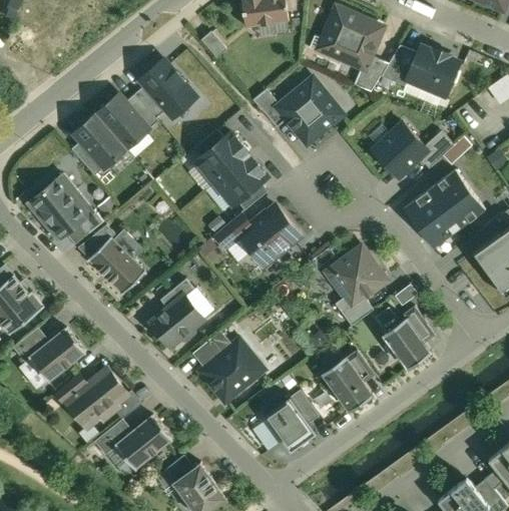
[(5,0),(1,15),(12,18),(18,0),(5,0)]
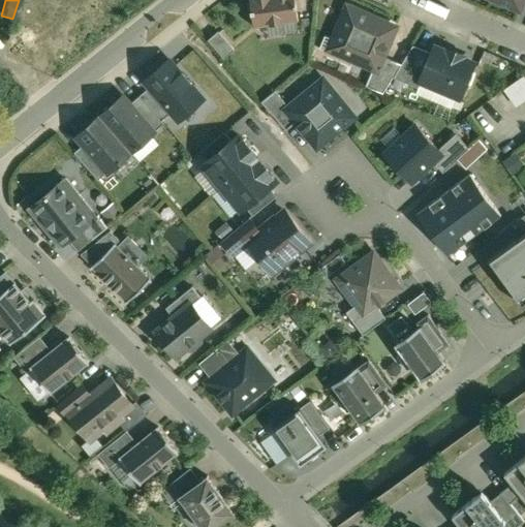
[(247,0),(252,29),(252,28),(295,22),(296,23),(292,0),(247,0)]
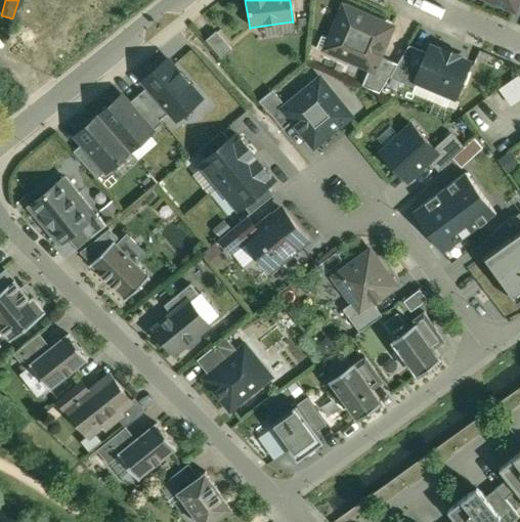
[(482,0),(511,12),(516,0),(482,0)]
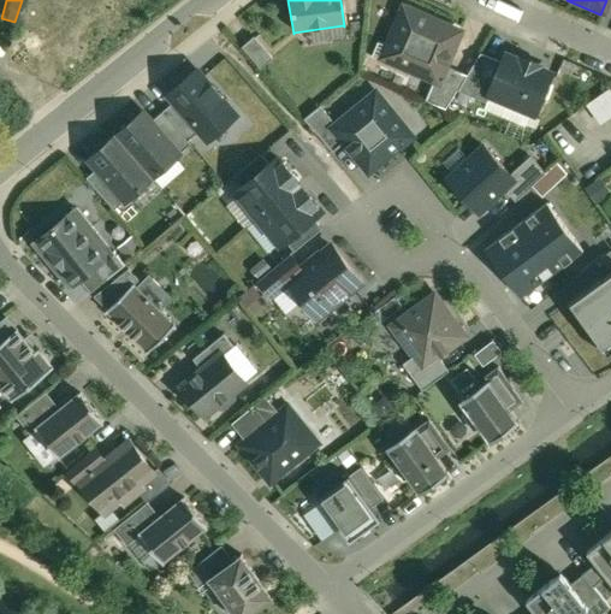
[(457,33),(402,10),(385,48),(398,54),(393,65),(396,66),(397,69),(410,74),(413,72),(432,81),(435,83),(443,68),(457,33)]
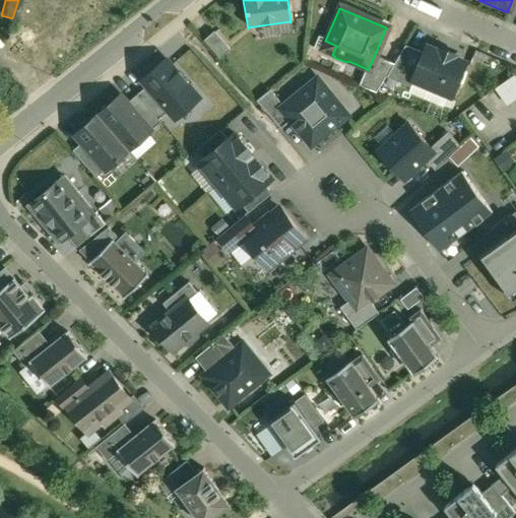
[(229,51),(212,33),(202,41),(218,59),(229,51)]
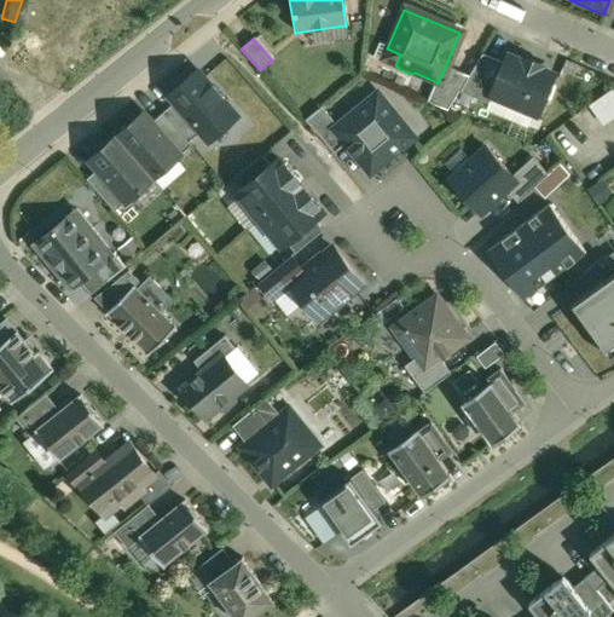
[(468,76),(458,92),(487,105),(490,97),(488,96),(502,64),(480,55),(468,76)]
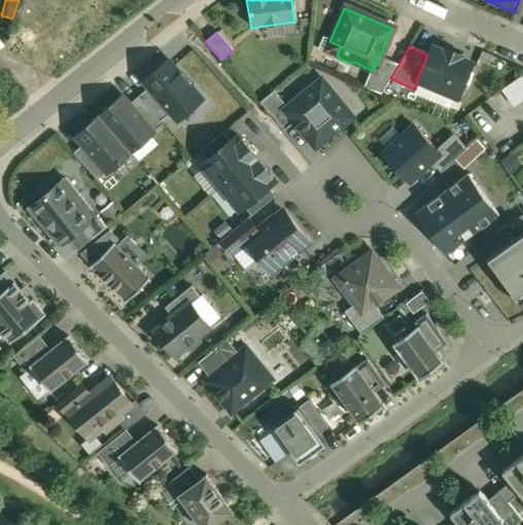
[(450,57),(430,48),(427,55),(416,81),(417,82),(456,99),(471,65),(458,60),(459,57),(452,54),(450,57)]
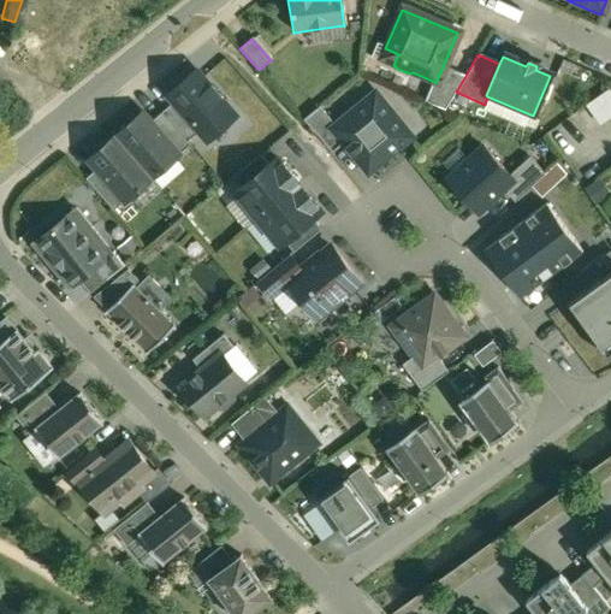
[(205,140),(231,118),(190,68),(164,89),(172,101),(200,134),(205,140)]
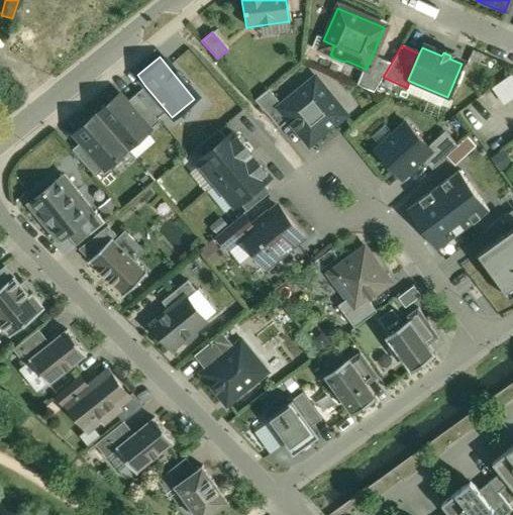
[(372,57),(366,70),(363,68),(355,85),(373,92),(382,77),(383,77),(391,64),(372,57)]
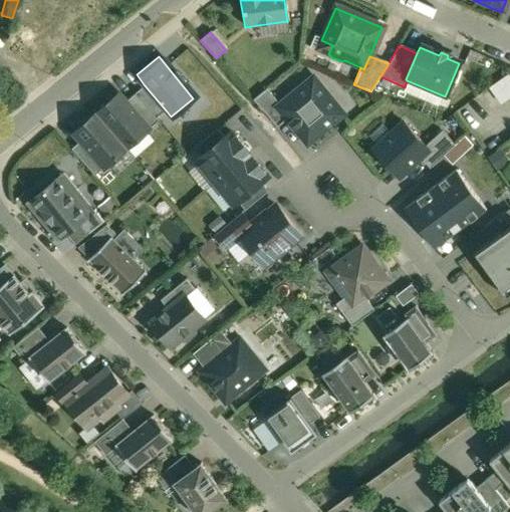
[(509,82),(505,76),(488,87),(499,104),(509,97),(509,82)]
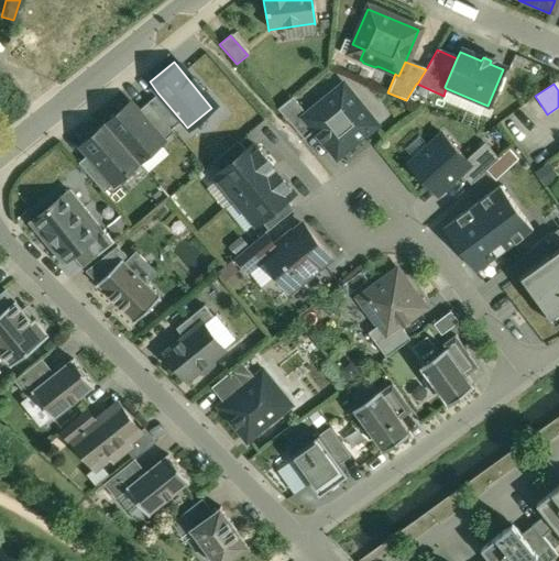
[(157,92),(144,103),(171,133),(183,122),(157,92)]
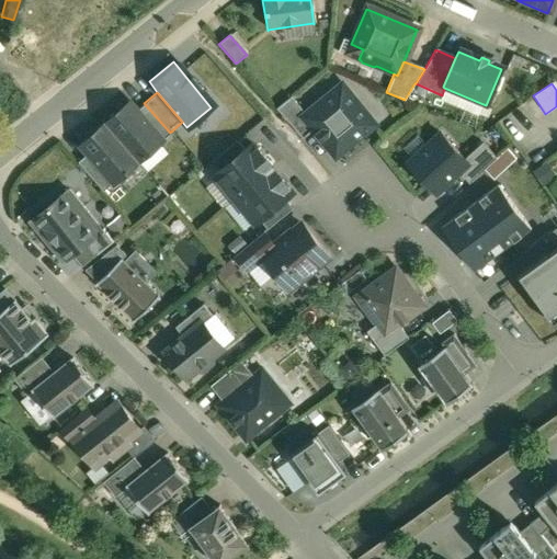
[(329,93),(318,102),(318,104),(304,115),(302,117),(311,130),(334,158),(373,125),(347,93),(339,100),(332,92),(331,93),(329,93)]
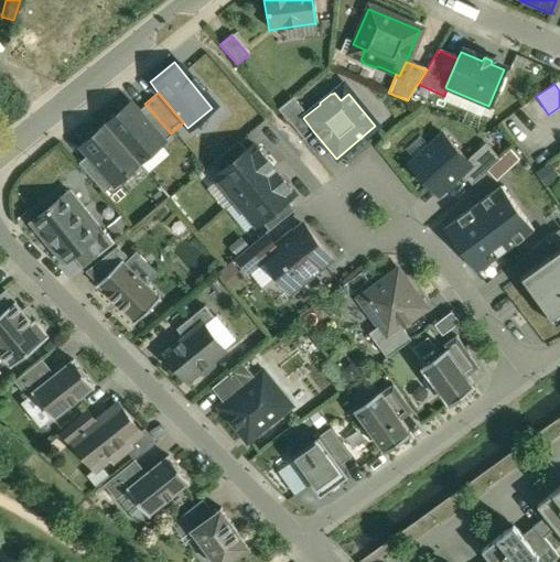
[(305,116),(291,98),(277,110),(302,140),(313,131),(303,118),(305,116)]
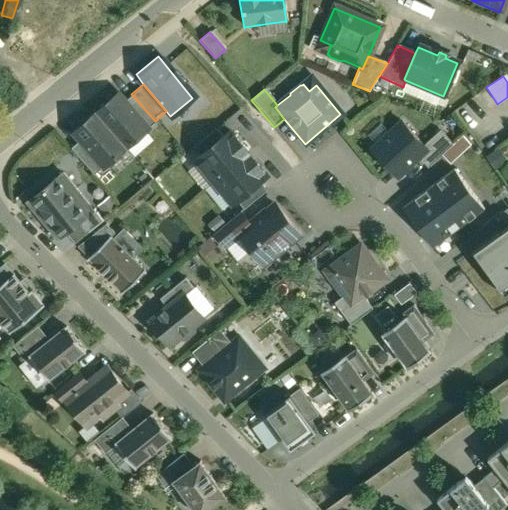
[(116,94),(94,113),(124,148),(146,129),(123,102),(116,94)]
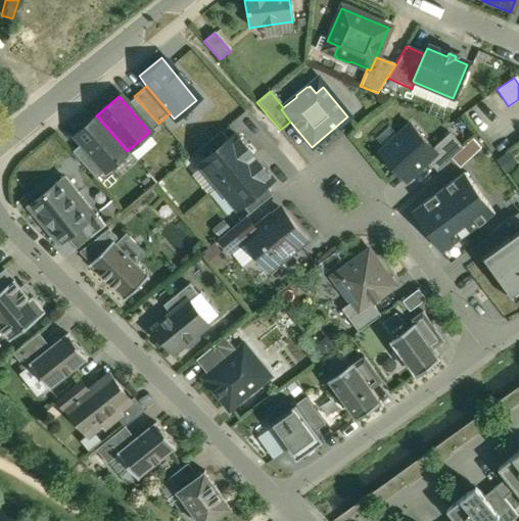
[(134,96),(126,104),(149,132),(158,124),(134,96)]
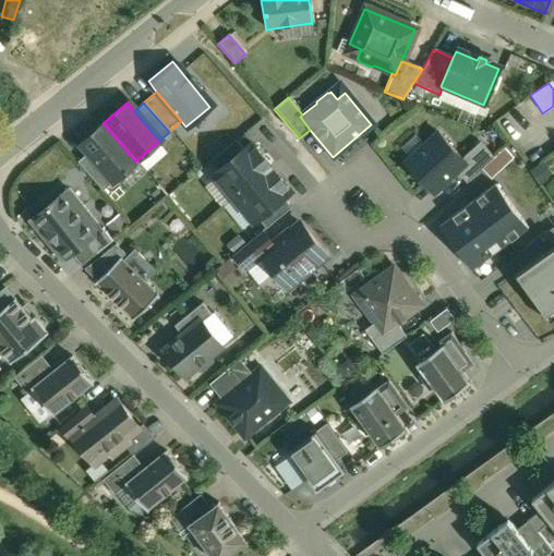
[(103,123),(77,145),(85,154),(110,183),(135,161),(103,123)]
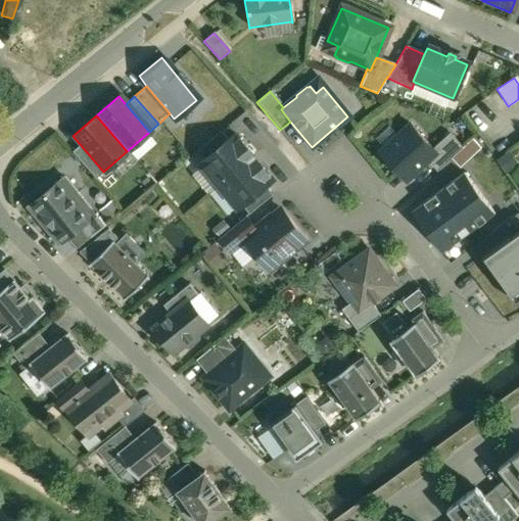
[(409,123),(377,152),(405,181),(426,161),(436,152),(432,147),(409,123)]
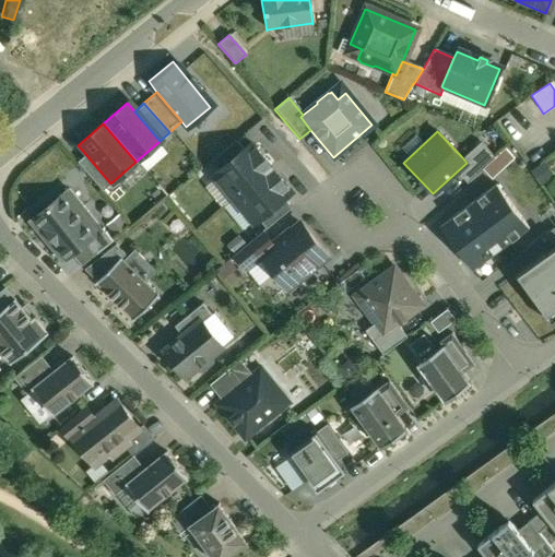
[(208,162),(216,172),(243,151),(234,141),(208,162)]
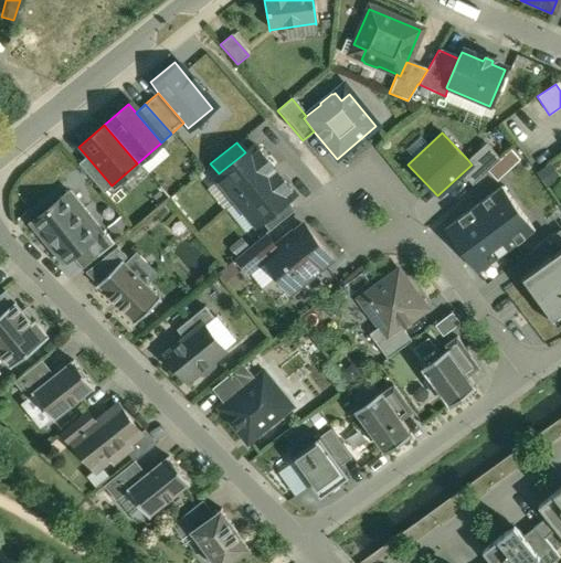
[(483,145),(467,159),(472,165),(461,174),(469,186),(485,171),(497,160),(496,159),(483,145)]
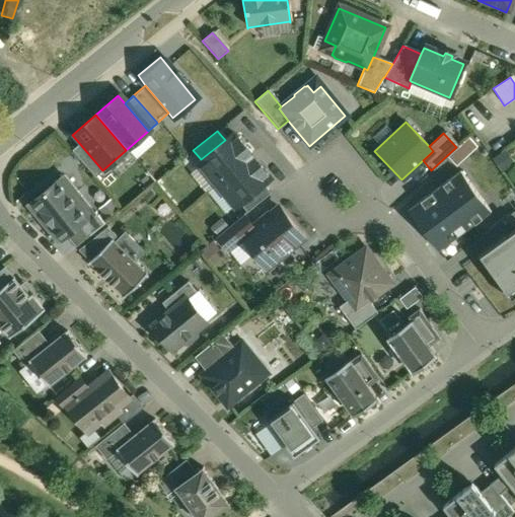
[(197,163),(214,186),(249,156),(231,135),(225,140),(201,159),(197,163)]
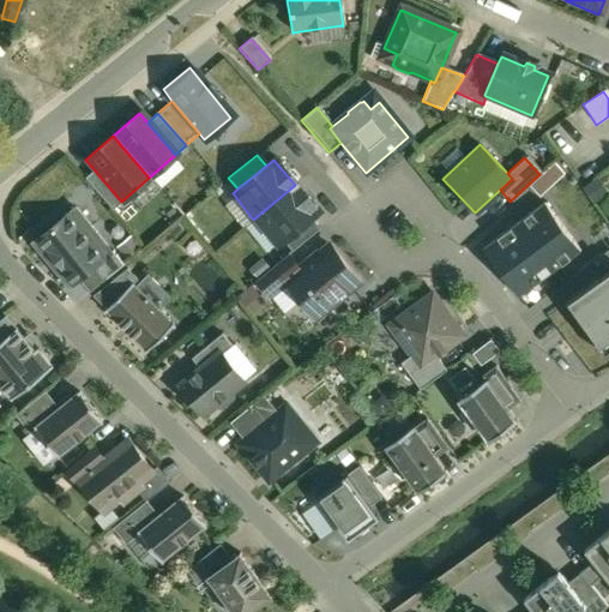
[(550,163),(540,174),(526,186),(537,197),(561,174),(550,163)]
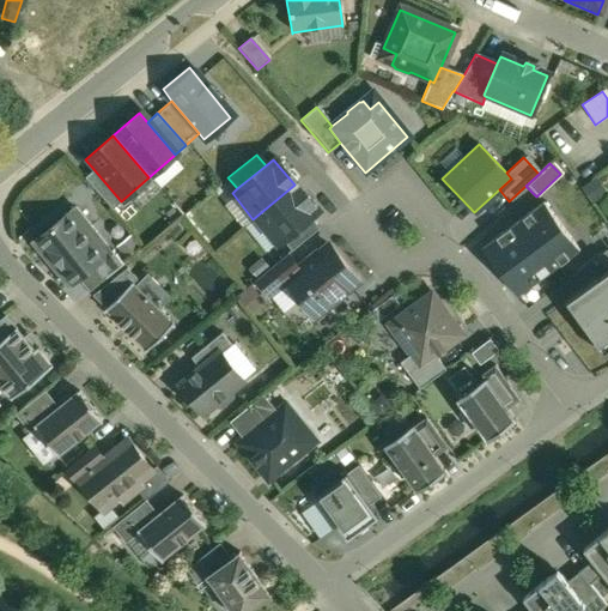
[(110,211),(121,201),(93,169),(83,179),(110,211)]
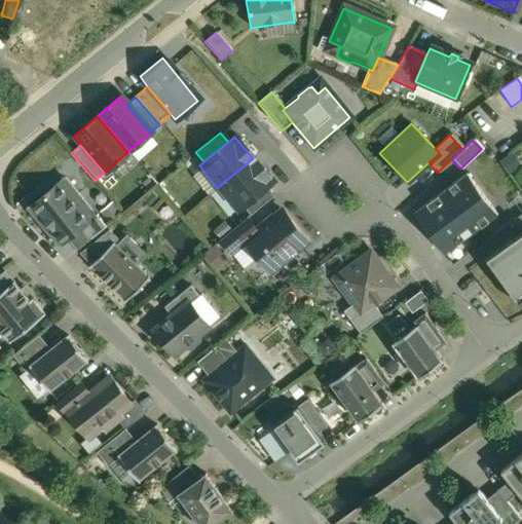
[(510,153),(496,162),(507,176),(520,166),(510,153)]
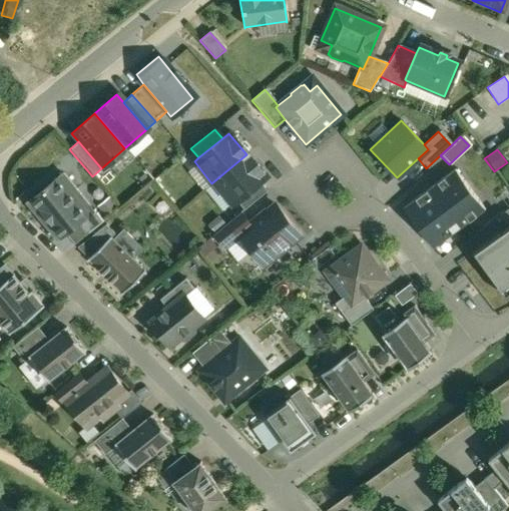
[(246,154),(211,183),(229,204),(233,201),(258,182),(265,176),(246,154)]
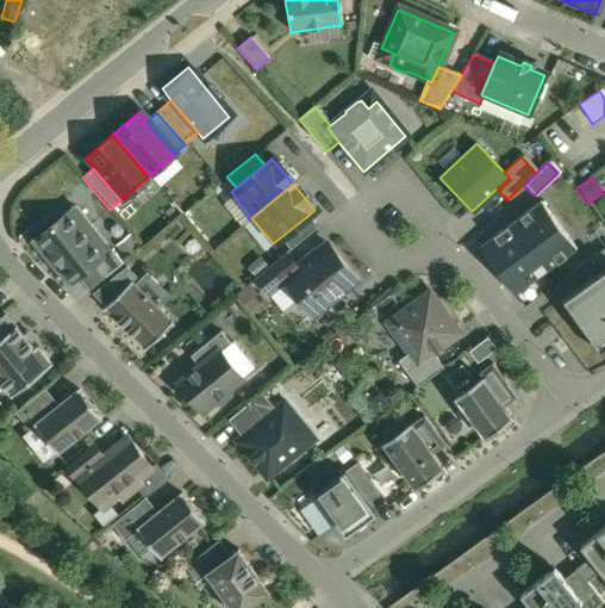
[(497,191),(473,213),(480,221),(504,198),(497,191)]
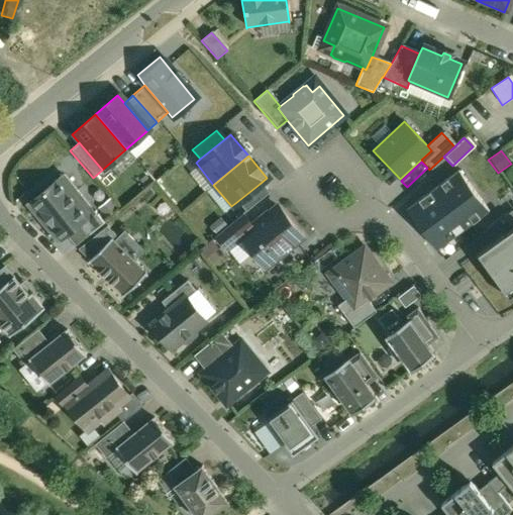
[(462,168),(435,186),(462,223),(487,206),(462,168)]
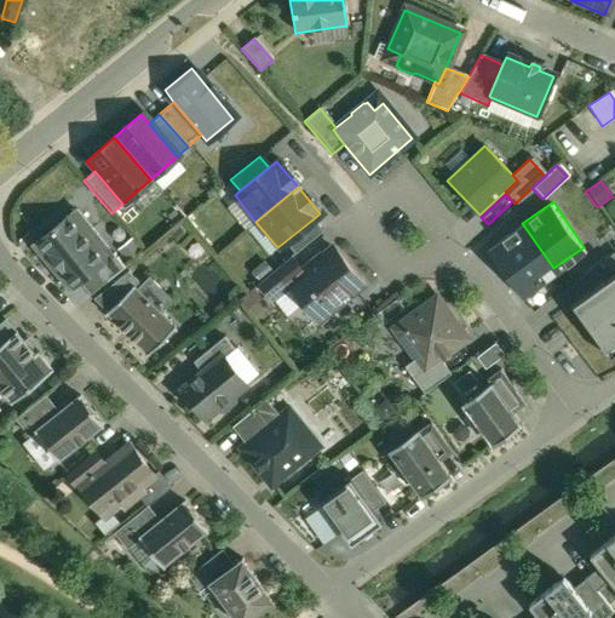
[(67,218),(36,242),(72,286),(102,262),(67,218)]
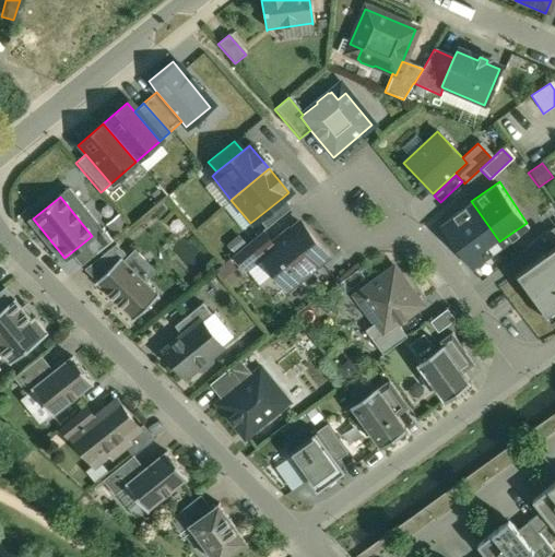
[(281,199),(255,220),(263,229),(288,209),(281,199)]
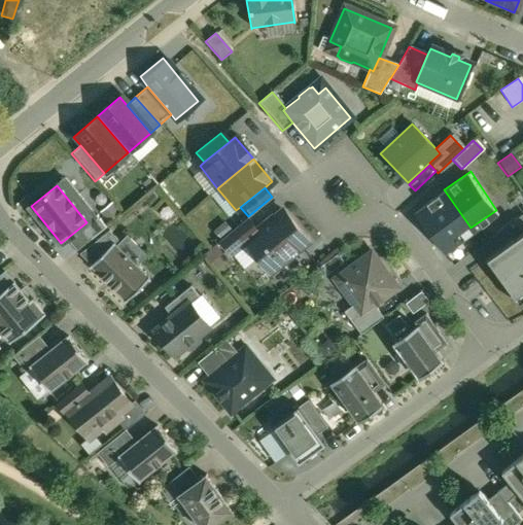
[(444,189),(413,211),(440,249),(471,228),(444,189)]
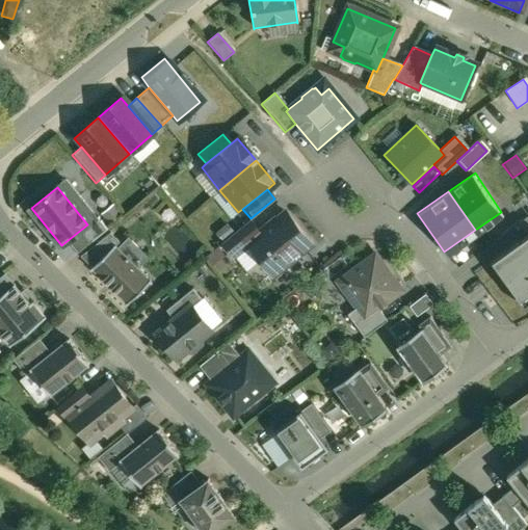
[(259,234),(246,244),(247,245),(272,275),(310,244),(285,213),(259,234)]
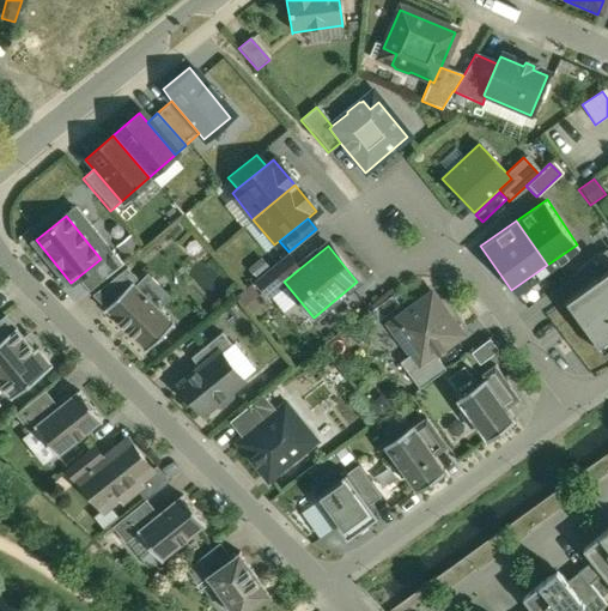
[(607,247),(594,258),(605,272),(607,268),(607,247)]
